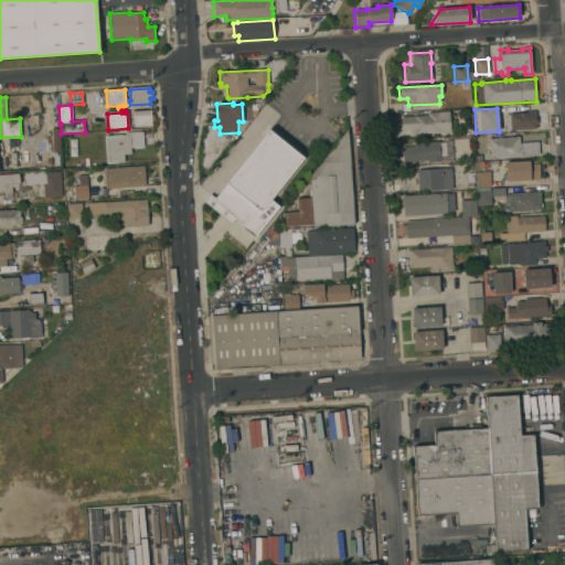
[(151,115),(155,115),(155,121),(151,121),(152,127),(132,128),(131,112),(151,110),(151,115)]
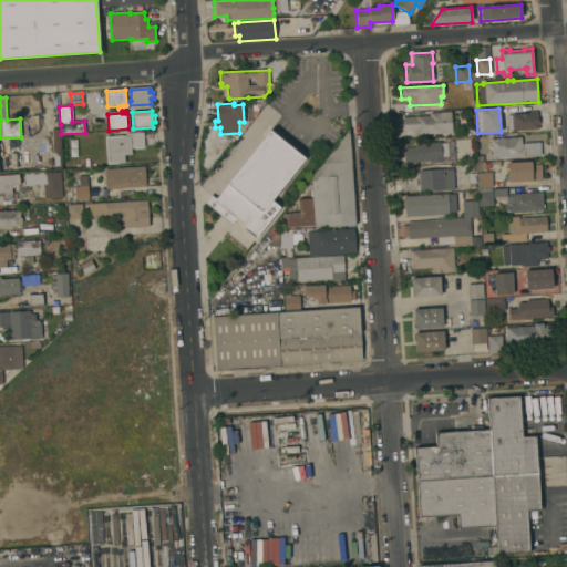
[(452,134),(440,134),(414,135),(414,132),(403,133),(403,117),(429,116),(429,113),(439,113),(439,112),(451,112),(452,134)]
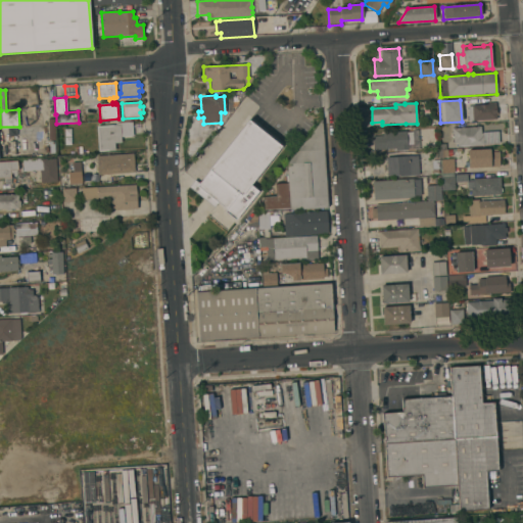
[(495,104),(496,120),(468,122),(467,106),(471,106),(471,105),(495,104)]
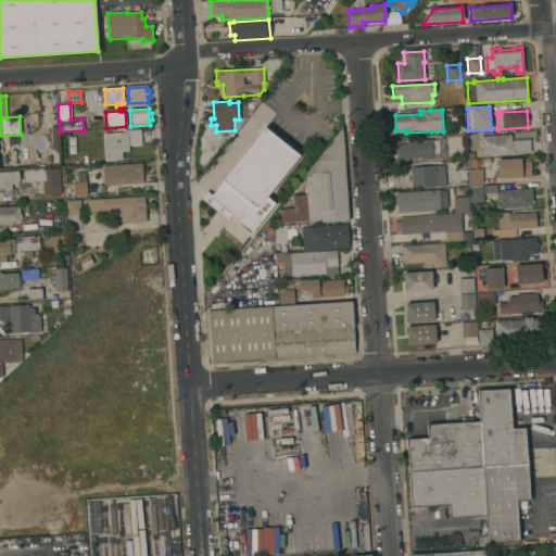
[(299,155),(266,197),(275,203),(250,235),(238,225),(240,223),(231,216),(228,222),(200,199),(206,191),(212,196),(222,181),(222,180),(264,127),(299,155)]
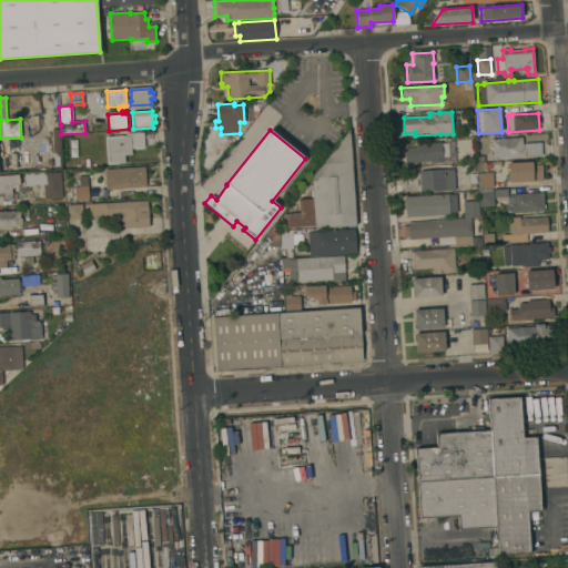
[(355,226),(314,229),(314,226),(286,229),(285,214),(298,213),(298,200),(312,199),(311,181),(350,131),(355,226)]
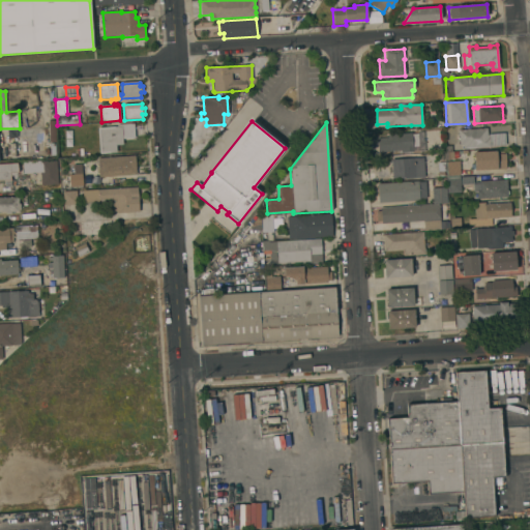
[(97,128),(117,126),(117,125),(134,124),(135,138),(122,139),(123,145),(116,145),(116,153),(99,154),(97,128)]
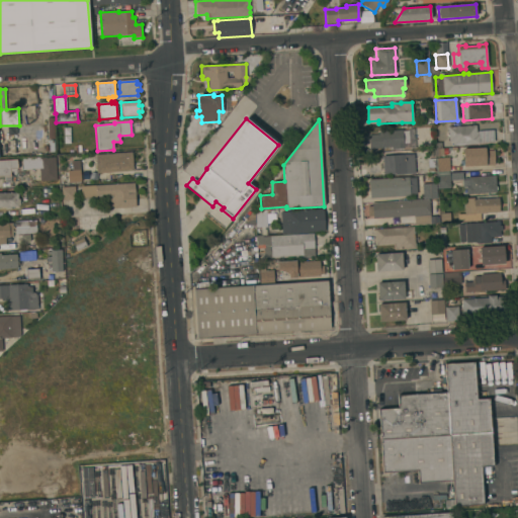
[(447,127),(476,125),(476,133),(478,133),(478,132),(493,131),(494,142),(479,143),(479,144),(452,146),(452,143),(450,143),(450,142),(448,142),(447,127)]
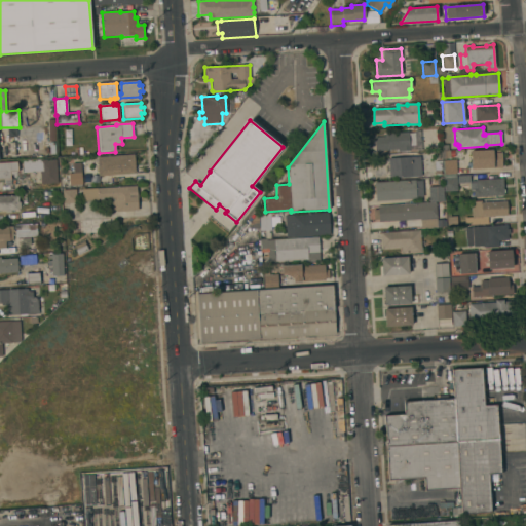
[(421,151),(409,152),(409,151),(398,152),(398,149),(375,151),(374,137),(386,137),(386,134),(408,132),(408,134),(414,133),(414,132),(419,130),(421,151)]
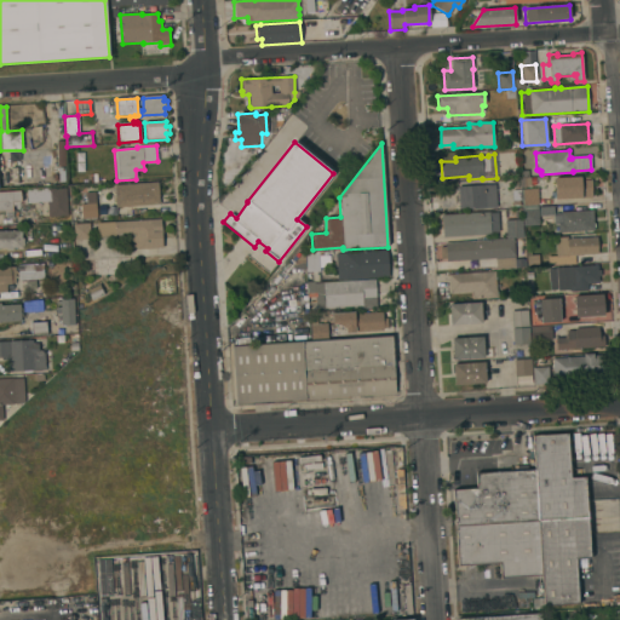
[(554,178),(580,177),(580,181),(591,179),(591,197),(555,200),(554,178)]
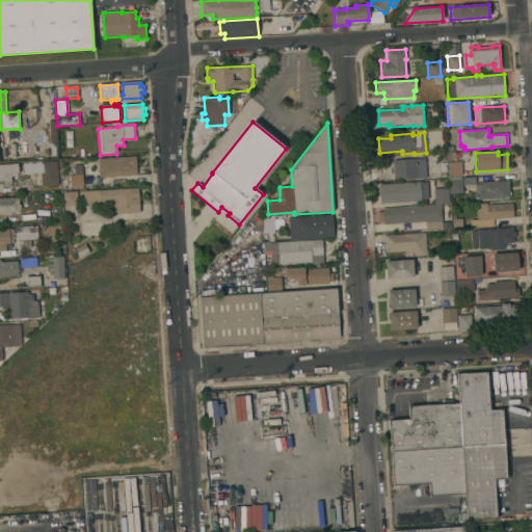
[(99,179),(98,159),(136,156),(137,176),(99,179)]
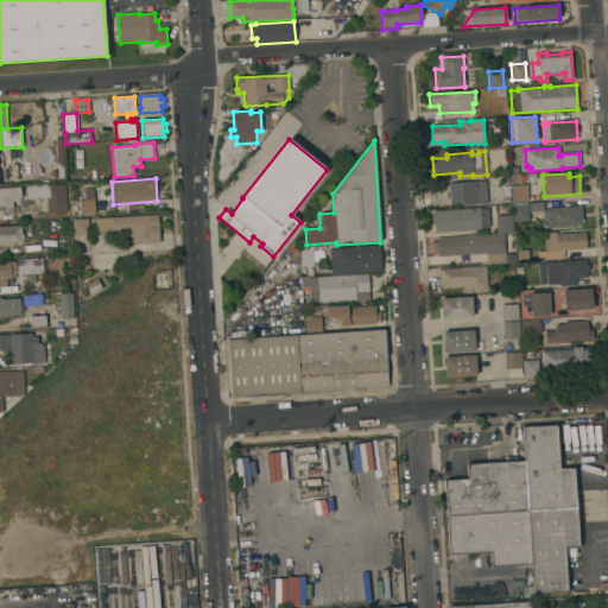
[(463,206),(463,204),(450,206),(449,183),(475,182),(486,181),(487,204),(463,206)]
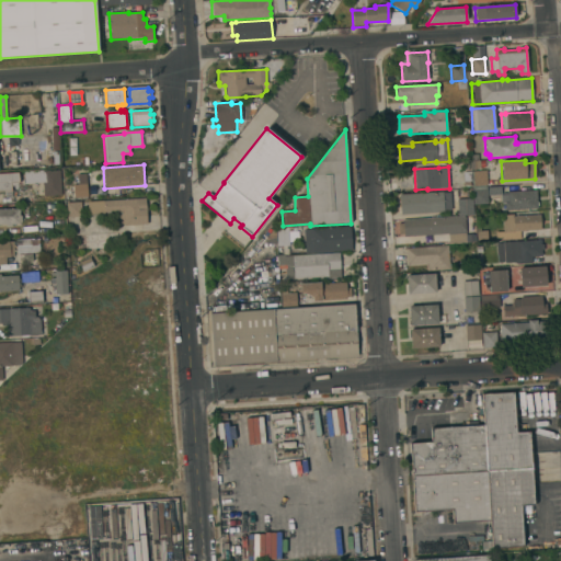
[(471,182),(470,182),(470,187),(464,187),(462,170),(470,169),(471,182)]
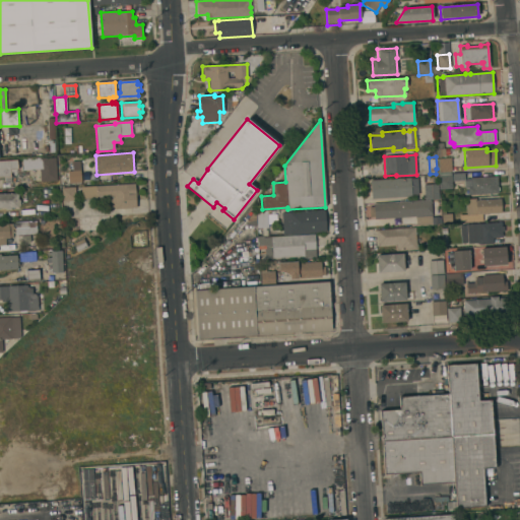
[(57,181),(41,182),(40,170),(23,171),(22,159),(39,158),(56,157),(57,181)]
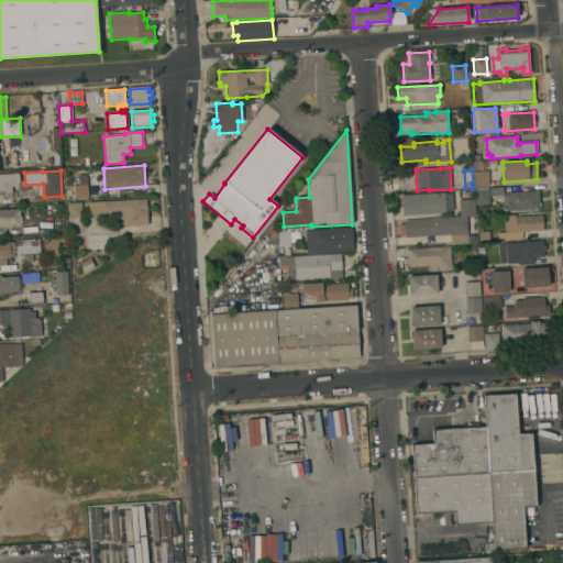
[(488,170),(489,186),(475,187),(474,172),(488,170)]
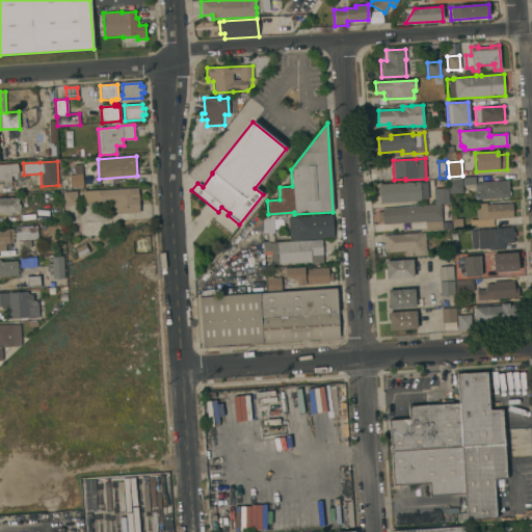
[(18,174),(17,174),(17,177),(11,177),(11,175),(10,175),(10,181),(0,181),(0,165),(17,164),(18,174)]
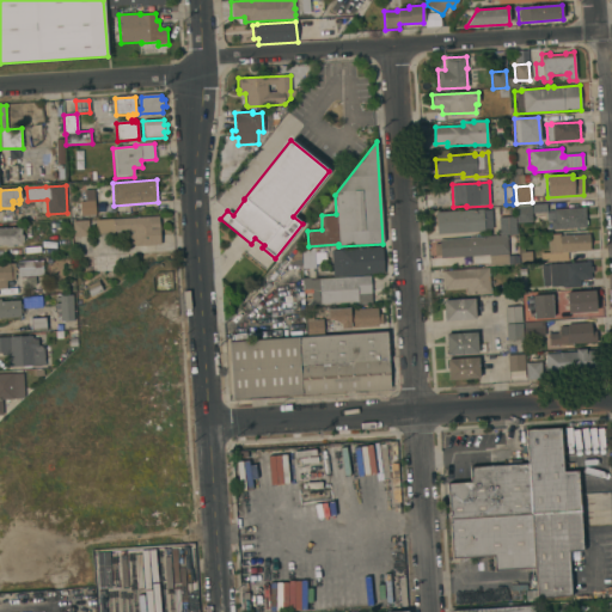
[(85,190),(93,189),(96,215),(80,216),(79,202),(85,202),(85,190)]
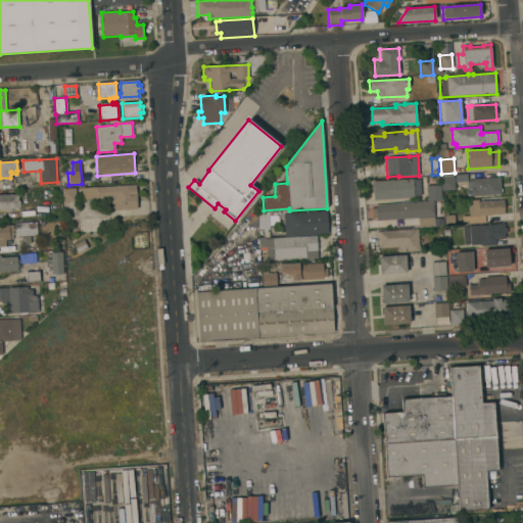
[(455,190),(442,191),(441,177),(454,176),(454,175),(467,174),(467,182),(454,182),(455,190)]
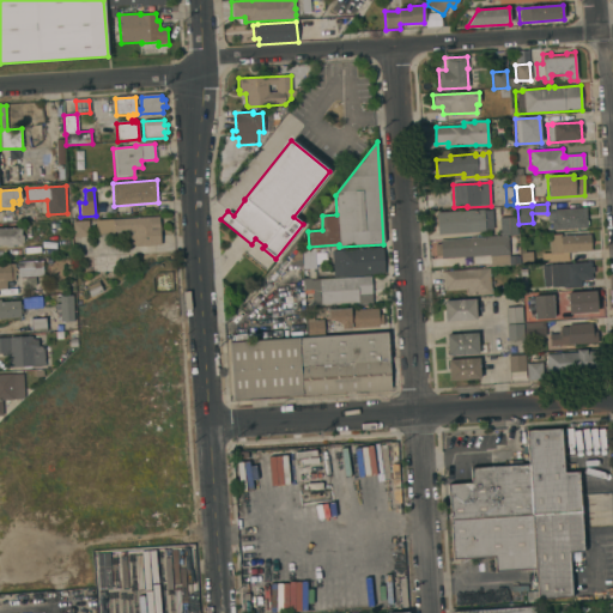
[(586,207),(587,229),(551,231),(551,222),(547,222),(547,213),(554,213),(553,210),(586,207)]
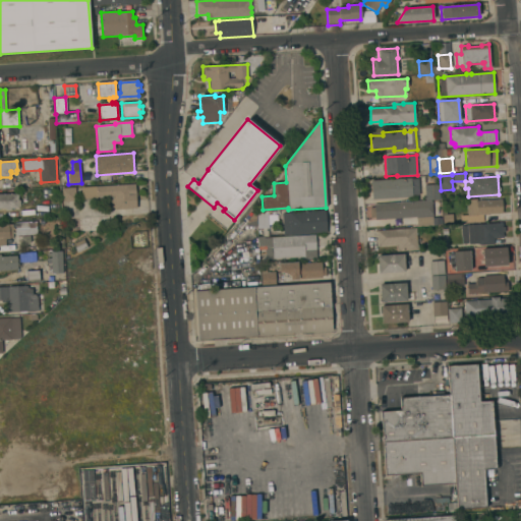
[(419,195),(411,195),(412,197),(371,199),(370,181),(418,178),(419,195)]
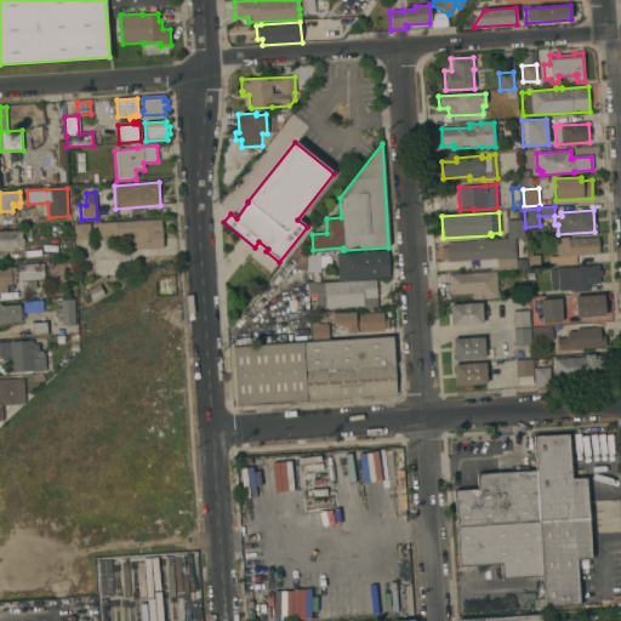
[(161,220),(163,249),(131,251),(131,237),(97,238),(97,223),(161,220)]
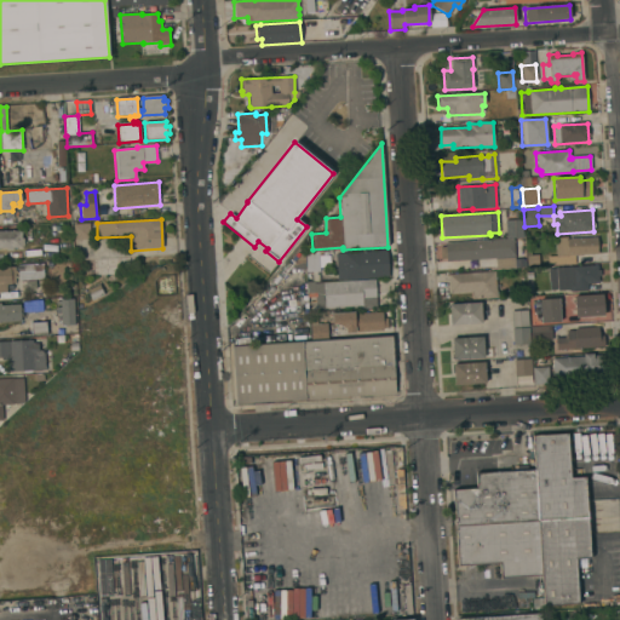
[(504,220),(522,219),(523,237),(505,239),(505,230),(504,220)]
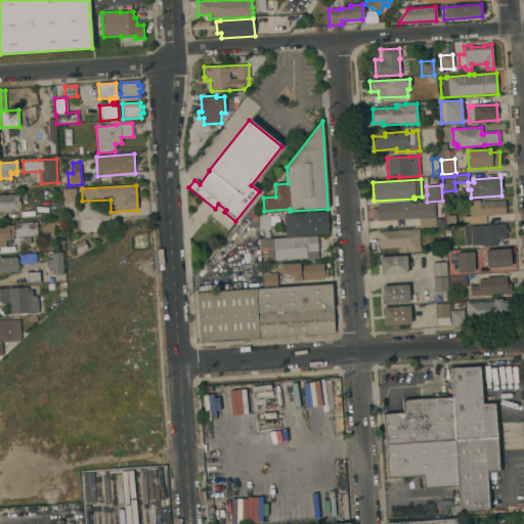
[(76,188),(77,202),(62,203),(61,189),(76,188)]
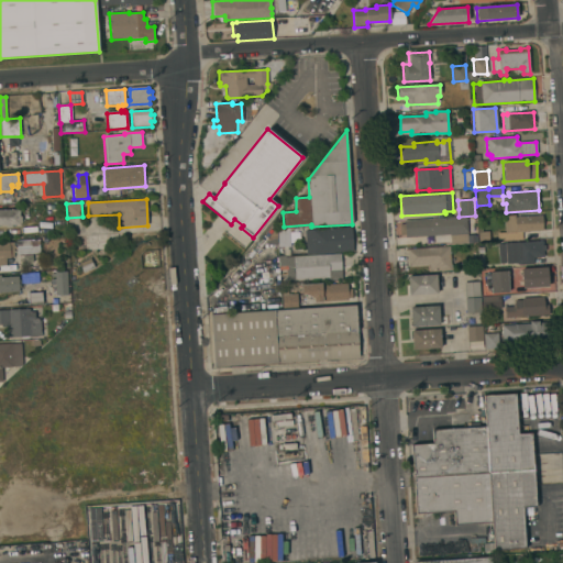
[(0,210),(20,210),(20,217),(22,217),(22,223),(20,223),(20,225),(12,225),(12,228),(6,228),(6,225),(0,225),(0,210)]
